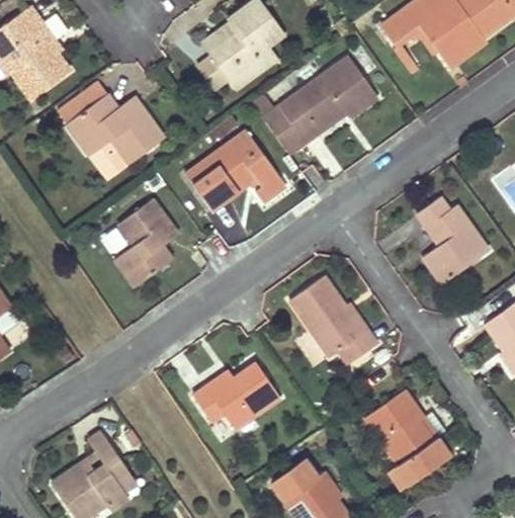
[(260,0),(259,0),(230,21),(232,25),(239,34),(210,54),(231,82),(259,63),(255,57),(268,48),(285,36),(260,0)]
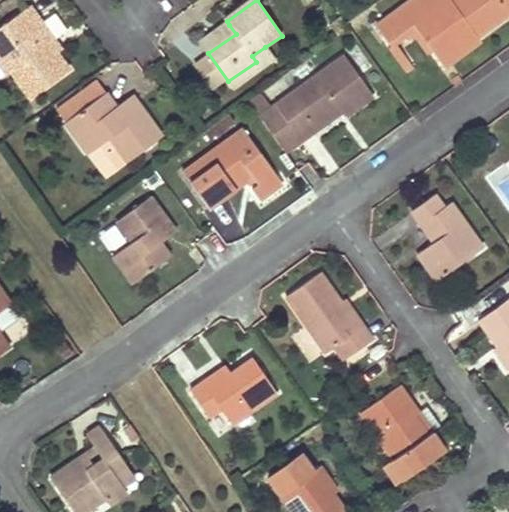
[(446,63),(464,51),(482,39),(478,32),(508,13),(508,6),(504,0),(414,0),(378,25),(389,42),(417,24),(446,63)]
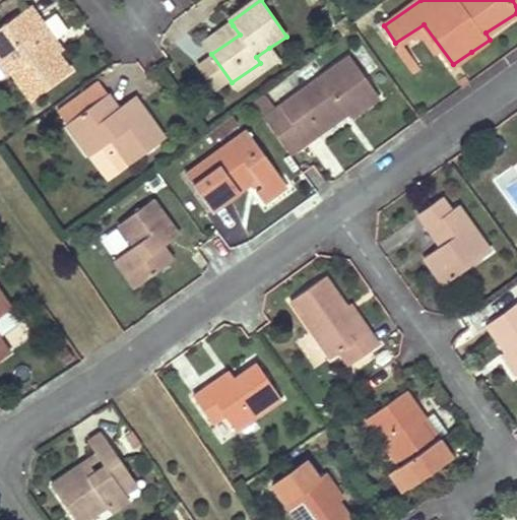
[(31,99),(70,70),(57,52),(53,56),(46,47),(51,43),(38,25),(44,20),(31,4),(0,26),(0,56),(11,71),(31,99)]
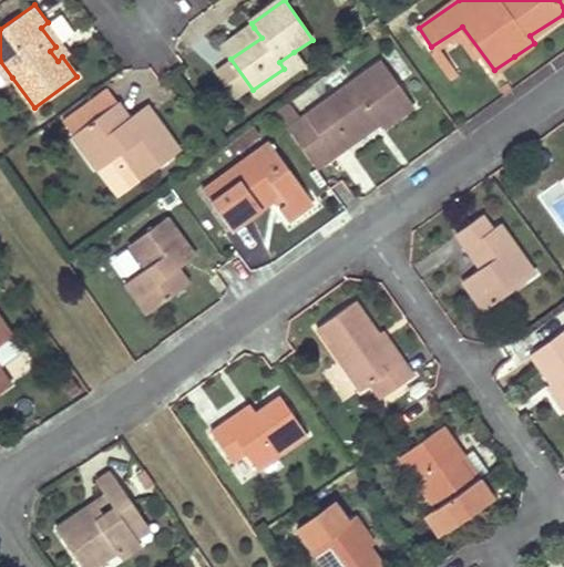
[(62,57),(69,52),(48,22),(41,28),(55,47),(50,51),(58,61),(62,57)]
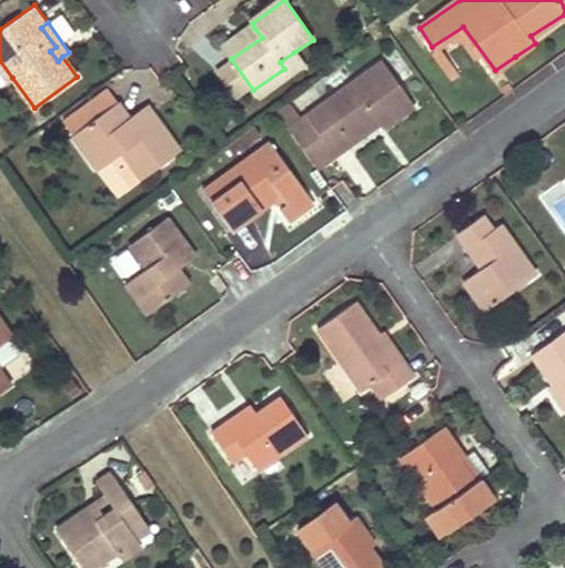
[(254,28),(224,49),(231,59),(262,38),(254,28)]
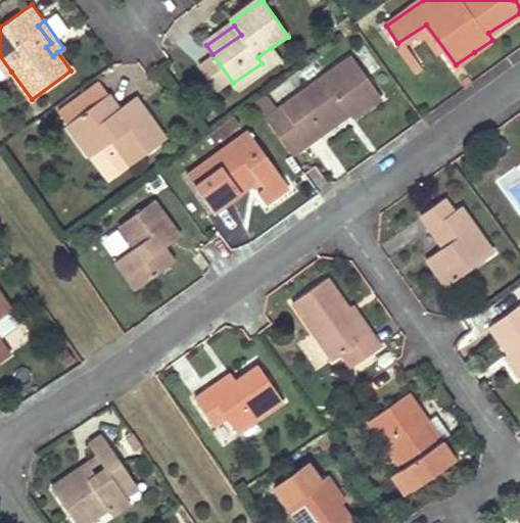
[(416,74),(420,70),(424,68),(407,43),(398,48),(416,74)]
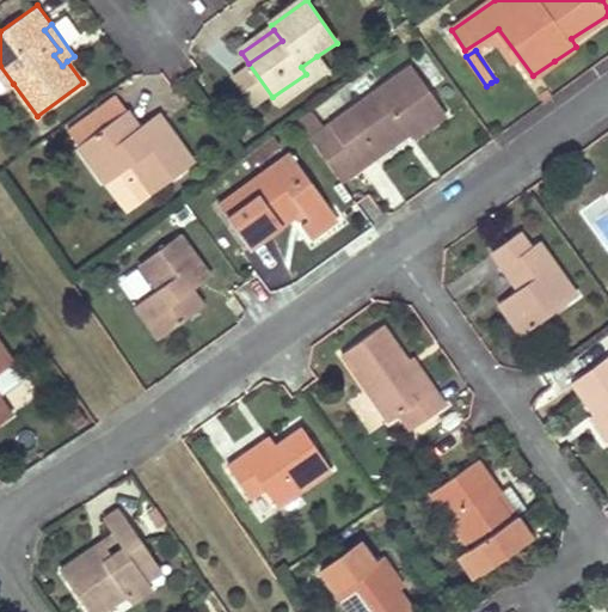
[(306,74),(272,97),(278,106),(326,71),(317,56),(301,67),(306,74)]
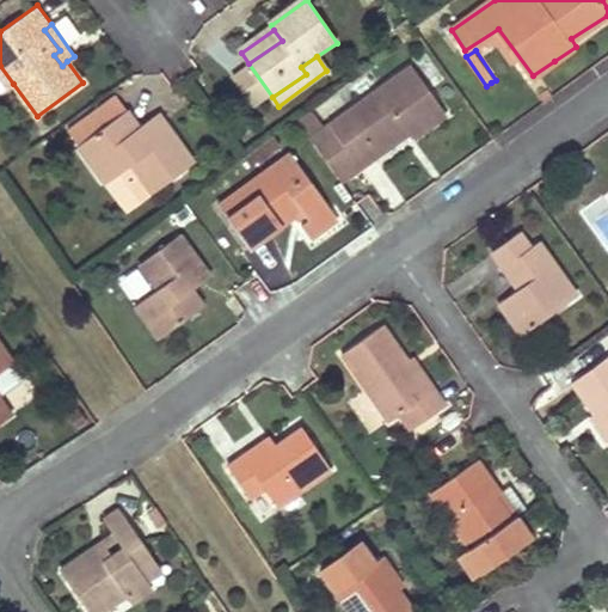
[(449,112),(412,62),(330,123),(318,106),(299,120),(311,138),(343,182),(413,130),(417,136),(449,112)]
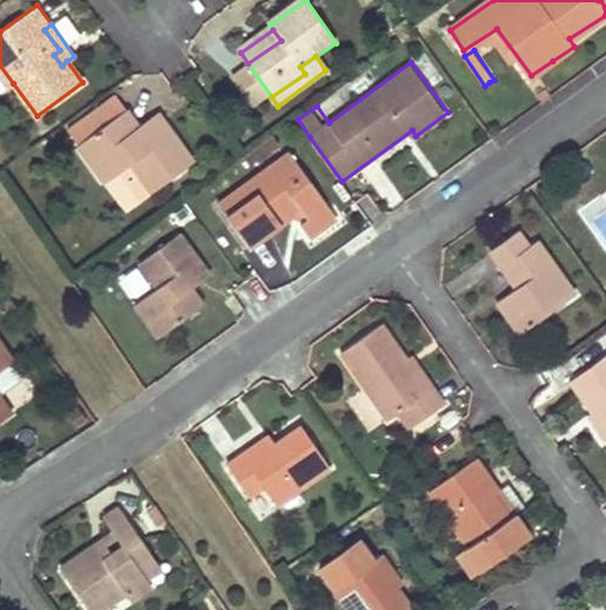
[(0,75),(8,87),(13,83),(0,66),(0,75)]
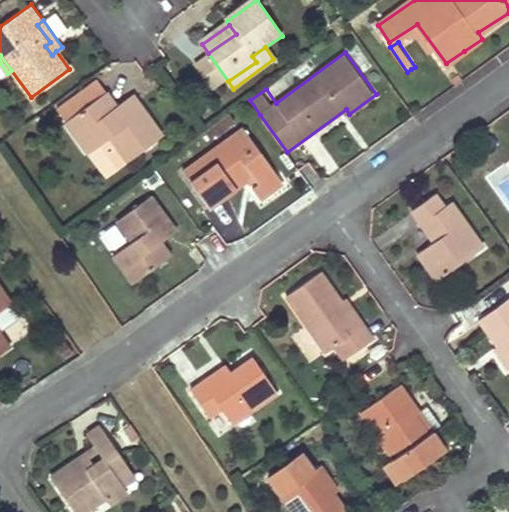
[(72,119),(109,94),(100,81),(63,107),(72,119)]
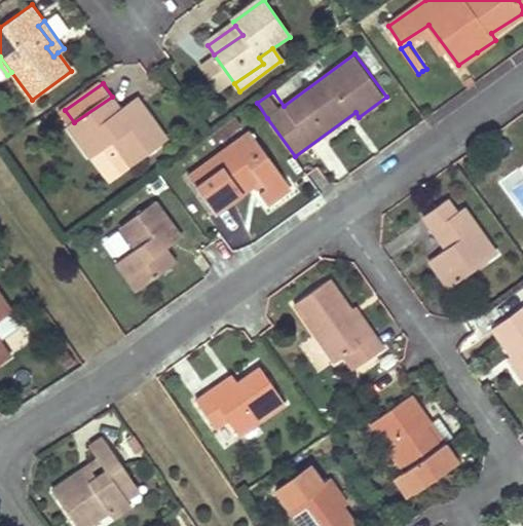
[(91,158),(104,151),(115,143),(132,167),(169,142),(144,106),(126,118),(119,108),(112,97),(74,122),(69,126),(91,158)]
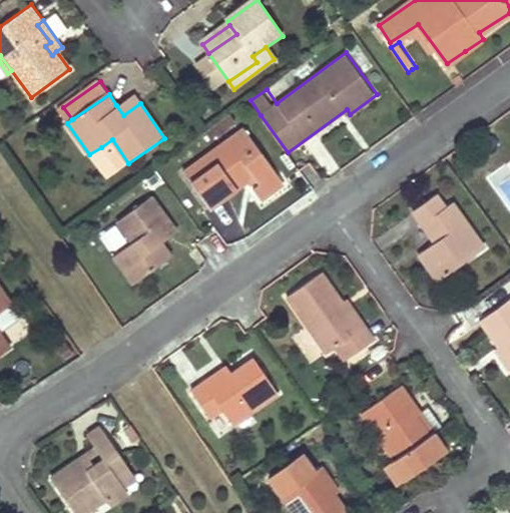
[(123,115),(140,103),(133,94),(116,105),(123,115)]
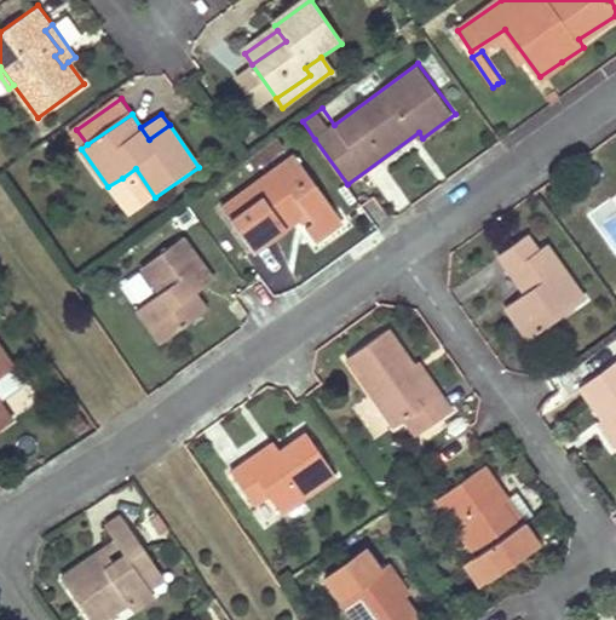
[(288,144),(282,136),(253,158),(259,165),(288,144)]
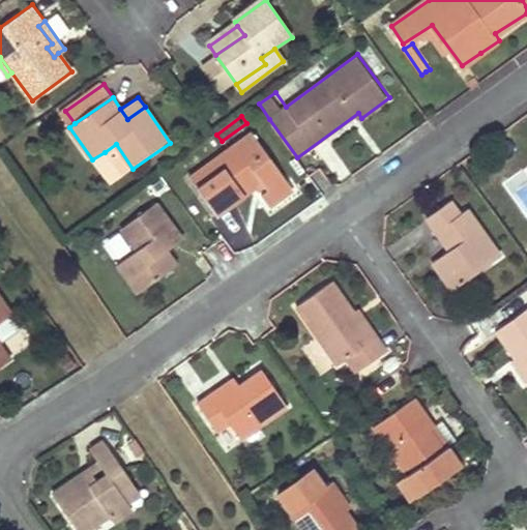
[(262,193),(265,198),(269,204),(275,199),(271,193),(288,181),(254,131),(191,176),(216,213),(263,180),(268,188),(262,193)]
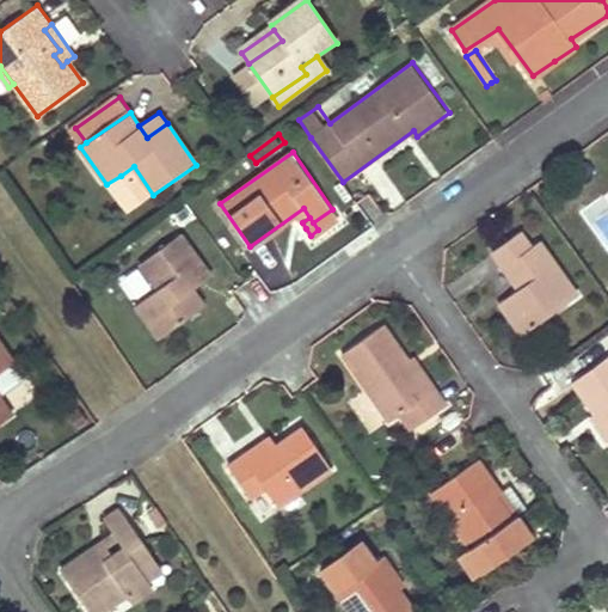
[(313,222),(318,230),(338,216),(332,209),(313,222)]
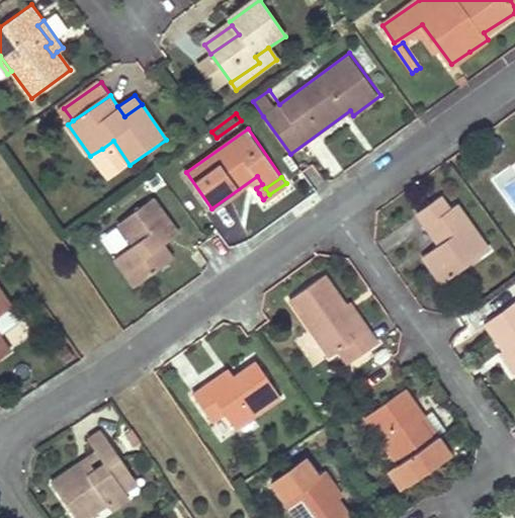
[(135,285),(153,272),(172,259),(163,246),(154,233),(170,222),(153,196),(119,220),(136,244),(115,257),(135,285)]
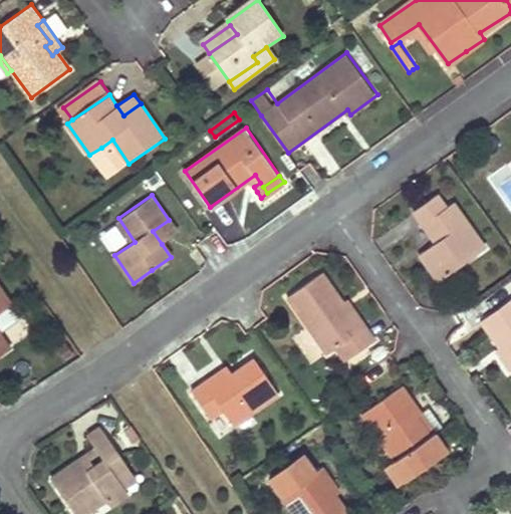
[(442,198),(432,206),(421,214),(441,242),(425,253),(445,281),(489,249),(457,204),(450,209),(442,198)]
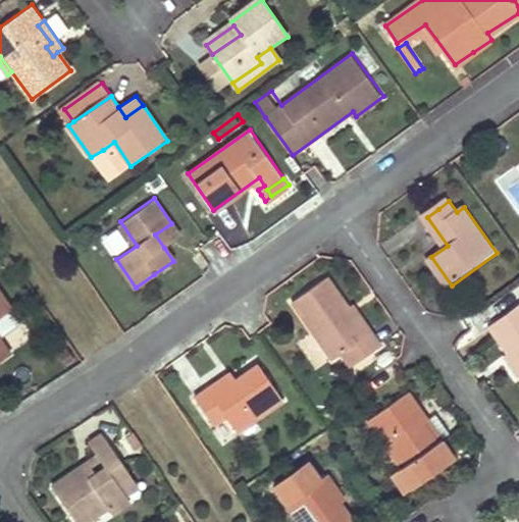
[(164,248),(180,236),(171,223),(155,235),(164,248)]
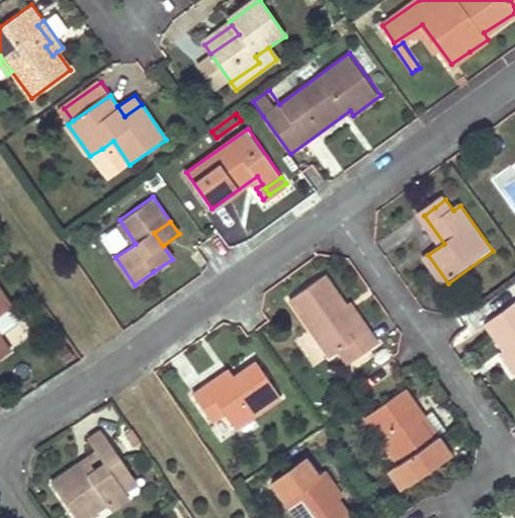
[(327,277),(310,289),(293,300),(331,357),(342,350),(350,363),(378,343),(352,304),(347,308),(327,277)]
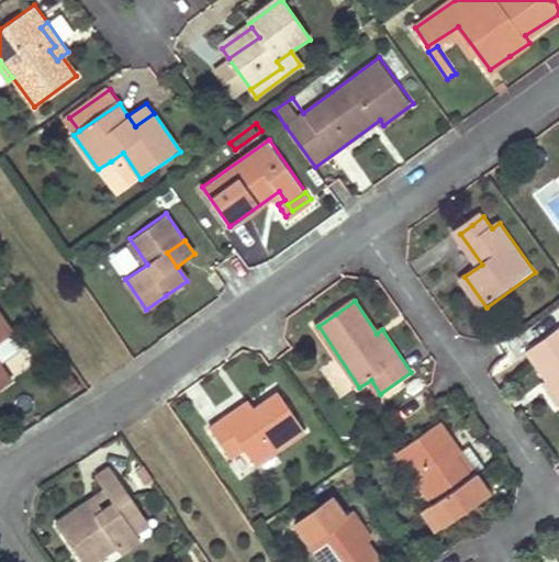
[(0,391),(12,383),(0,366),(0,343),(12,335),(0,315),(0,391)]
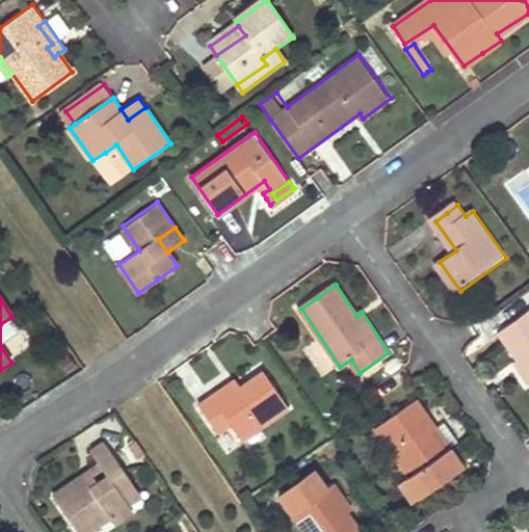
[(528,312),(501,331),(518,356),(528,371),(528,312)]
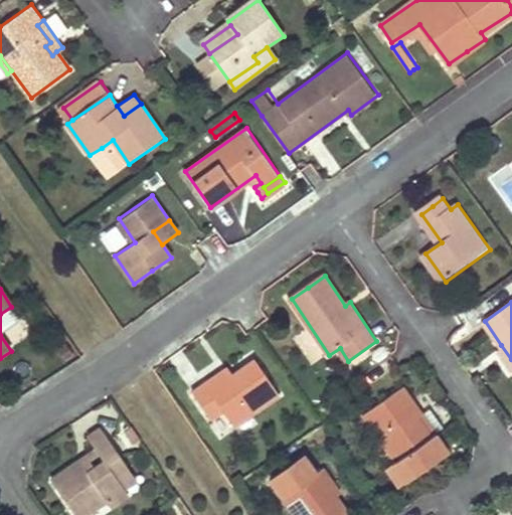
[(495,349),(511,370),(511,359),(501,345),(495,349)]
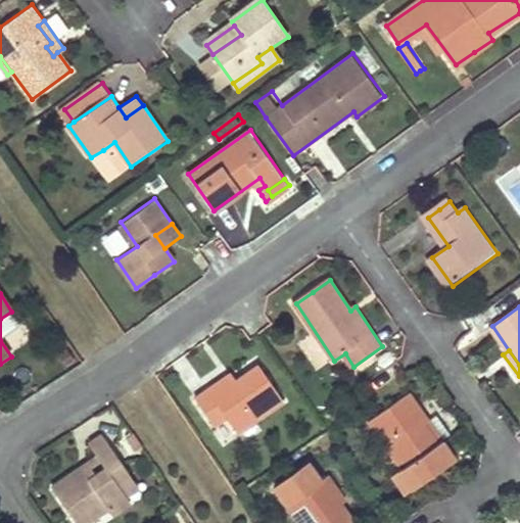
[(215,424),(221,420),(228,416),(237,430),(283,397),(261,364),(237,380),(231,384),(225,376),(195,396),(215,424)]
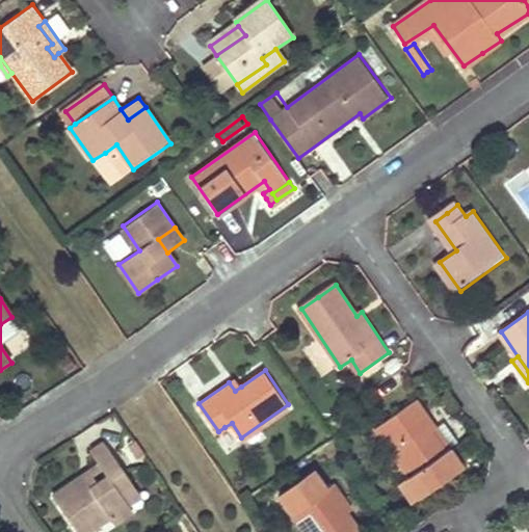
[(241,387),(236,378),(229,382),(235,391),(241,387)]
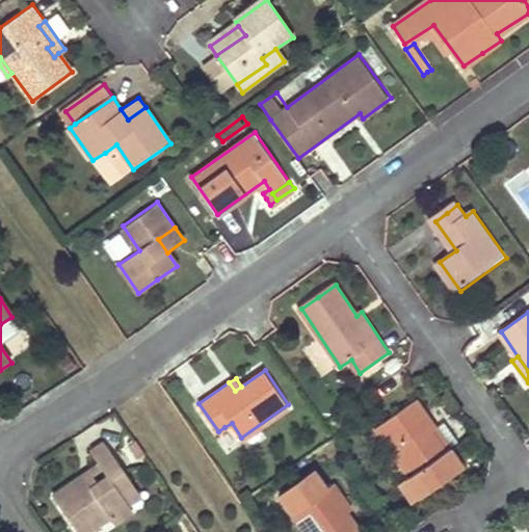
[(422,499),(468,468),(464,461),(452,446),(438,425),(418,398),(377,427),(413,477),(408,479),(422,499)]
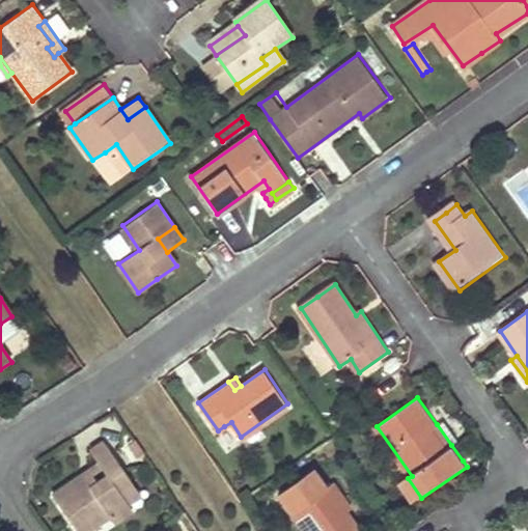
[(114,524),(133,511),(128,504),(119,493),(132,483),(105,443),(90,453),(99,466),(103,472),(107,478),(98,484),(91,490),(83,477),(53,497),(76,530),(88,530),(110,516),(114,524)]
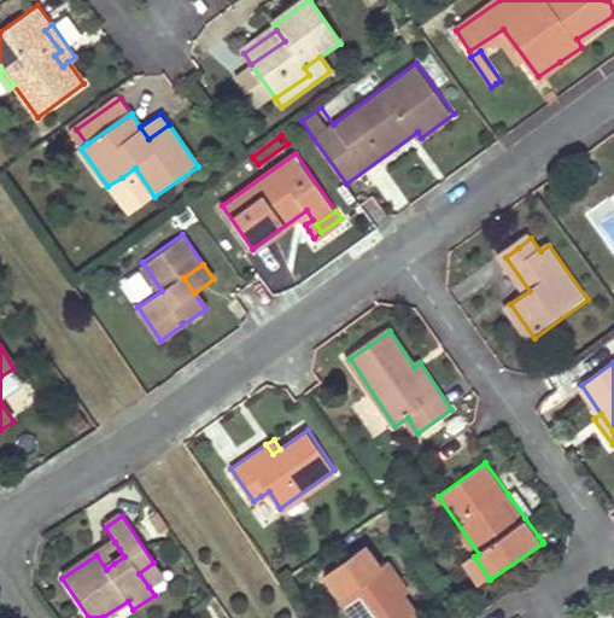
[(120,549),(115,542),(97,555),(106,570),(113,564),(109,557),(120,549)]
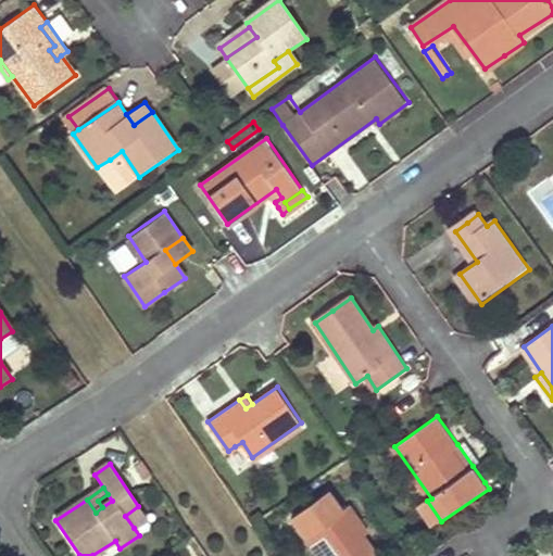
[(380,555),(374,545),(366,534),(369,531),(351,504),(347,507),(332,489),(296,516),(309,533),(323,555),(380,555)]
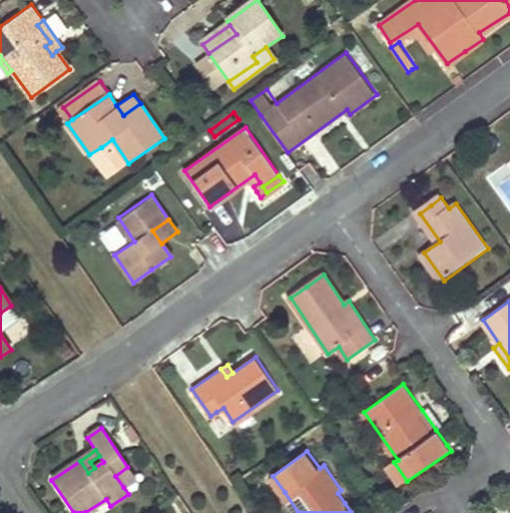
[(407,481),(394,462),(389,466),(402,485),(407,481)]
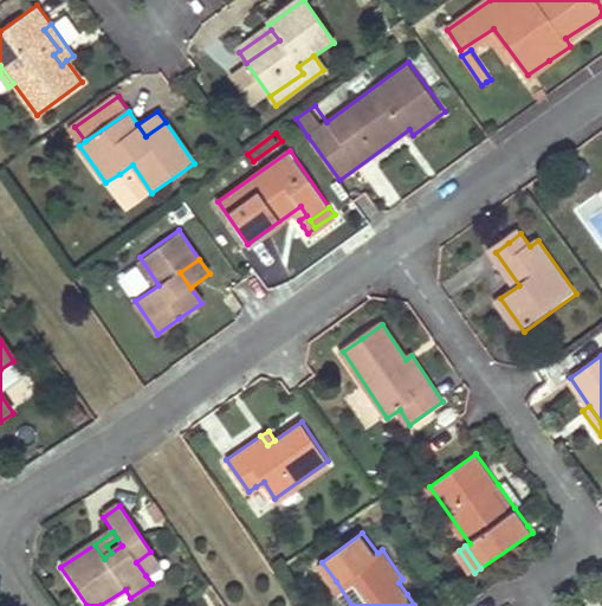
[(146,575),(160,565),(150,552),(136,562),(146,575)]
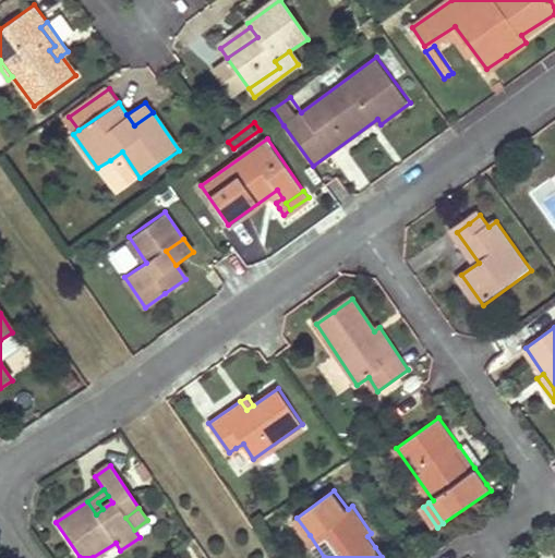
All buildings are outlined.
